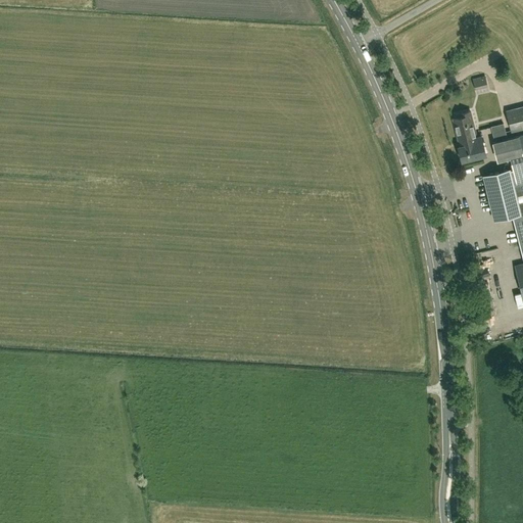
[(475,89),(487,86),(485,76),(473,79),(475,89)]
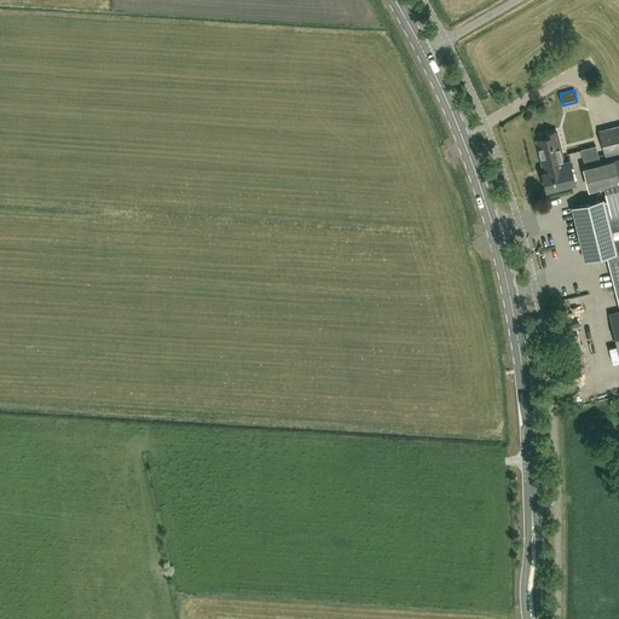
[(618,125),(599,129),(606,156),(618,152),(618,125)]
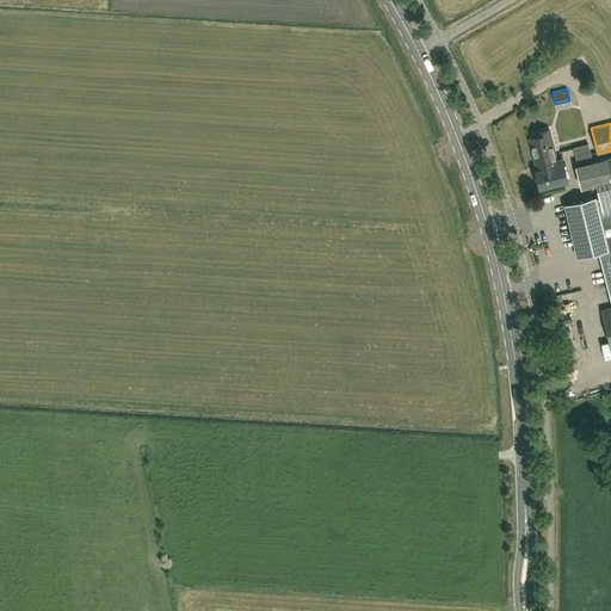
[(556,160),(549,129),(538,133),(538,136),(529,139),(537,171),(535,171),(539,187),(568,180),(562,159),(556,160)]
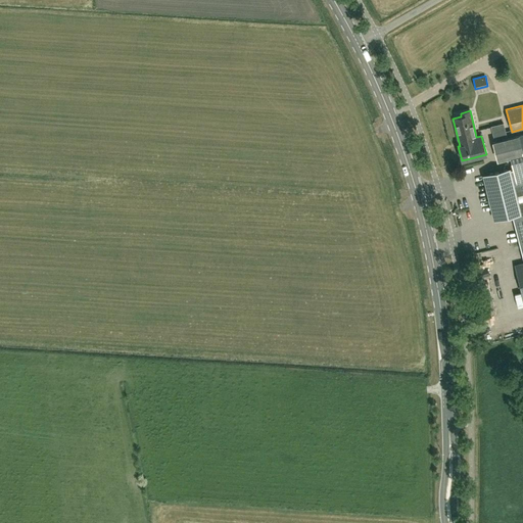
[(494,140),(507,137),(504,124),(491,127),(494,140)]
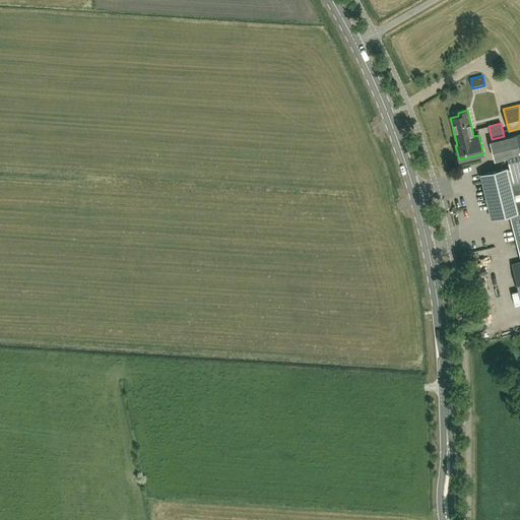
[(519,134),(509,137),(491,141),(494,156),(500,154),(501,158),(508,156),(511,170),(508,171),(507,168),(480,174),(484,189),(493,218),(510,213),(519,251),(519,265),(513,268),(519,294),(519,134)]
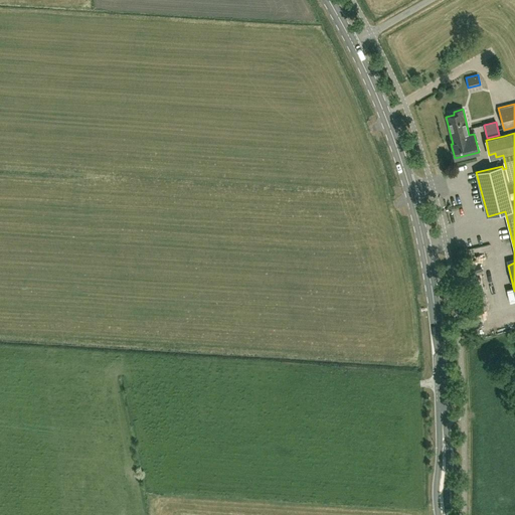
[(462,196),(452,197),(452,205),(462,205),(462,196)]
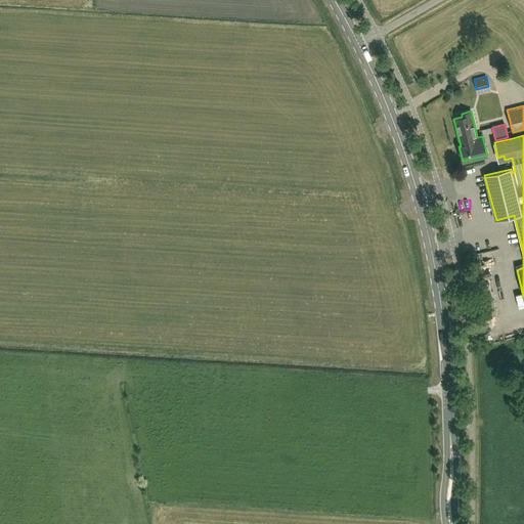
[(488,276),(476,279),(477,286),(489,282),(488,276)]
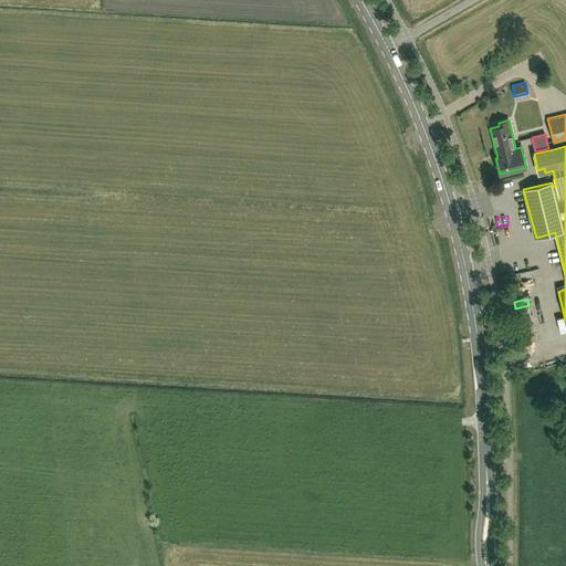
[(463,333),(469,348),(474,346),(469,331),(463,333)]
